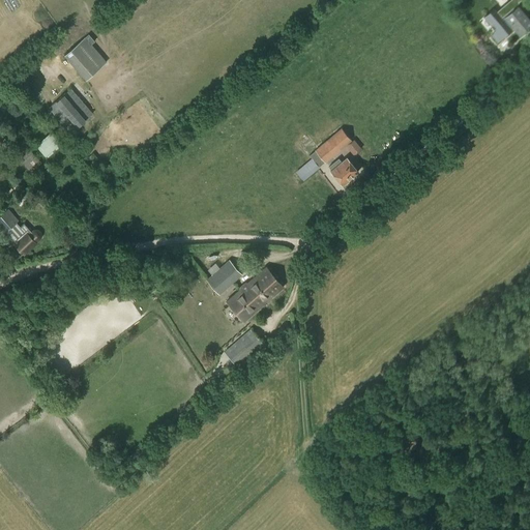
[(494,8),(484,17),(496,29),(492,35),(497,41),(514,28),(521,35),(529,27),(529,15),(521,4),(519,2),(521,0),(509,0),(497,11),(494,8)]
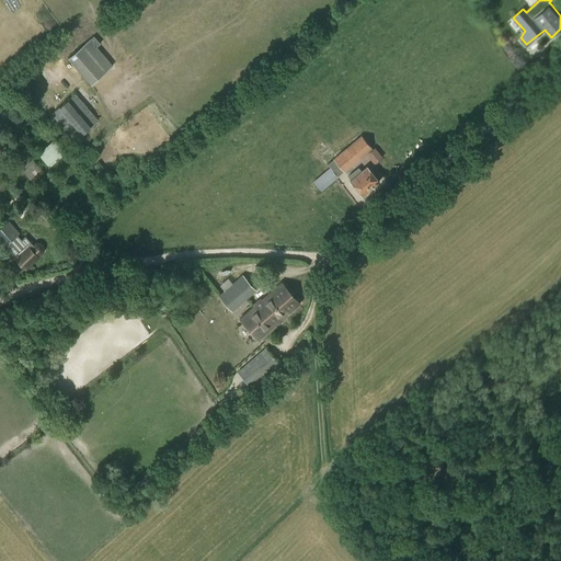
[(100,44),(93,36),(90,38),(68,57),(91,84),(113,65),(96,46),(100,44)]
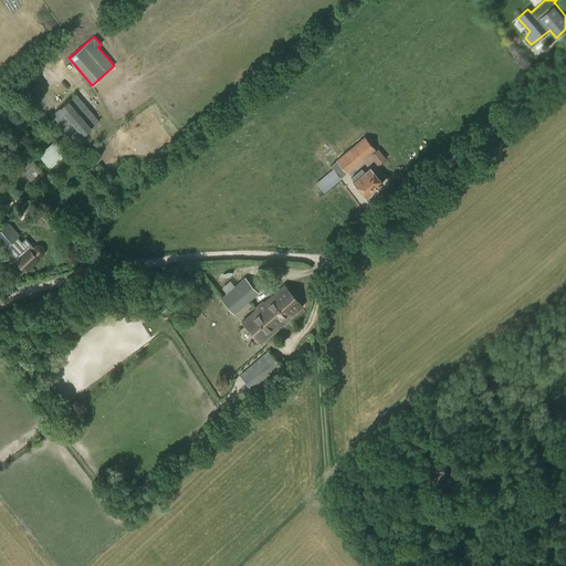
[(0,103),(4,107),(13,101),(9,95),(0,102),(0,103)]
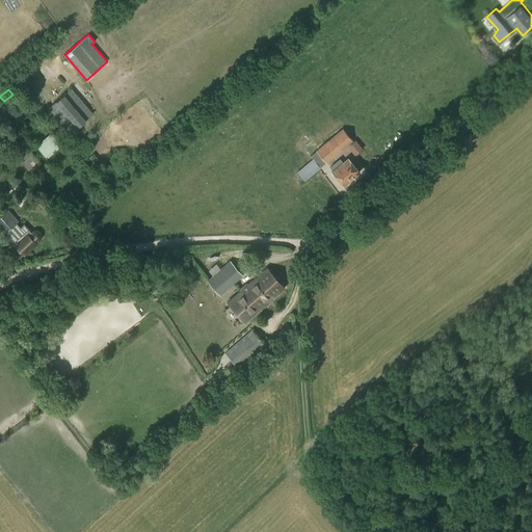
[(71,133),(92,114),(71,89),(49,108),(71,133)]
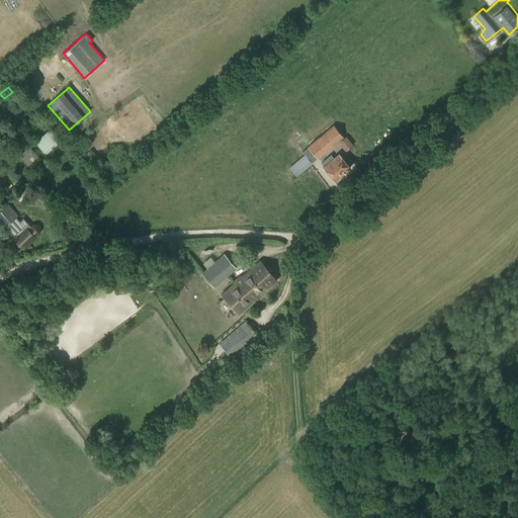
[(296,176),(343,137),(334,126),(303,152),(306,156),(290,168),(296,176)]
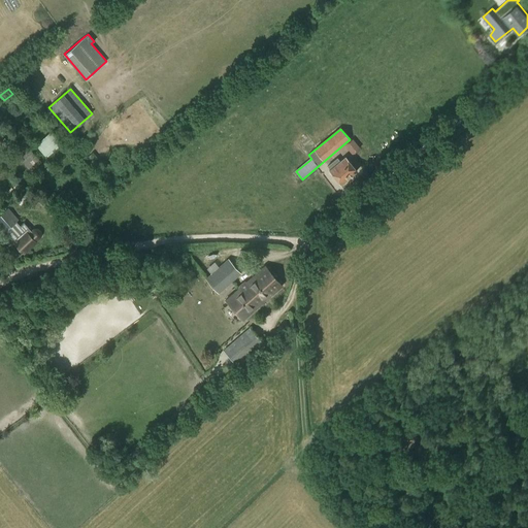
[(45,154),(59,142),(51,132),(37,144),(45,154)]
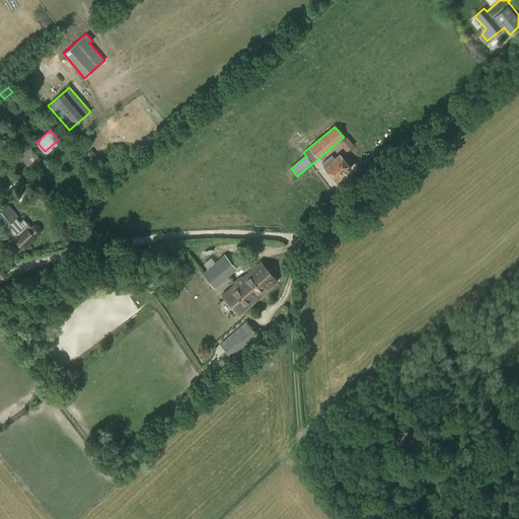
[(346,152),(354,145),(346,136),(338,143),(346,152)]
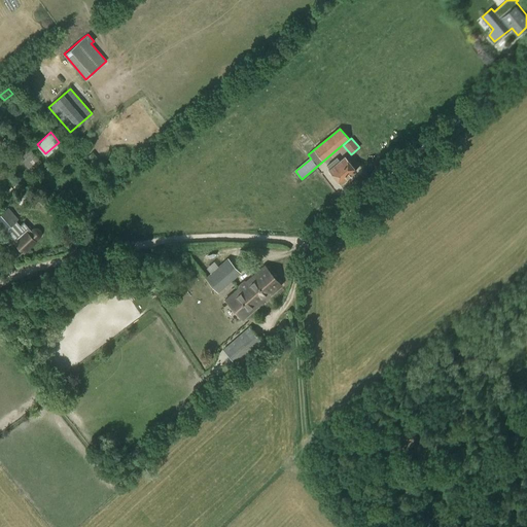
[(30,171),(41,162),(29,147),(18,156),(30,171)]
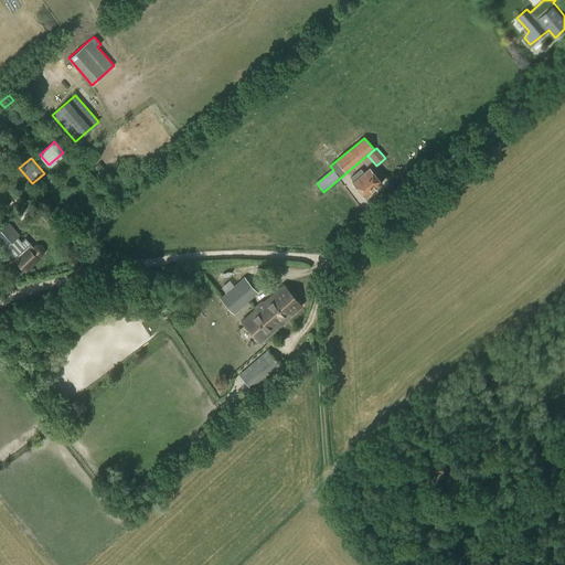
[(361,169),(350,178),(353,181),(352,182),(365,198),(365,196),(368,198),(372,194),(372,192),(382,183),(369,168),(363,172),(361,169)]
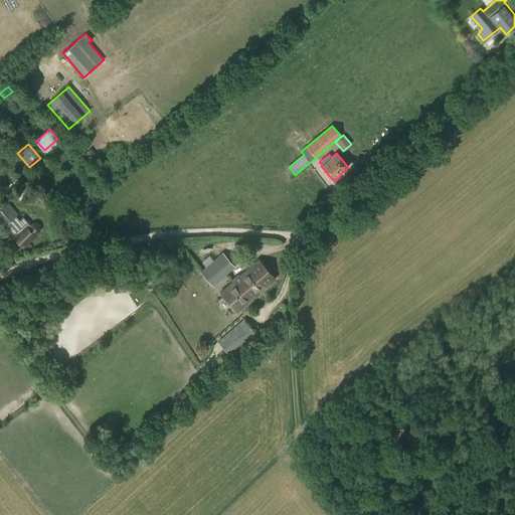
[(5,205),(0,209),(0,216),(14,232),(17,235),(15,237),(22,245),(34,235),(32,233),(37,230),(37,229),(37,227),(37,226),(36,225),(35,225),(33,225),(32,227),(23,217),(19,221),(15,216),(18,213),(8,202),(5,205)]
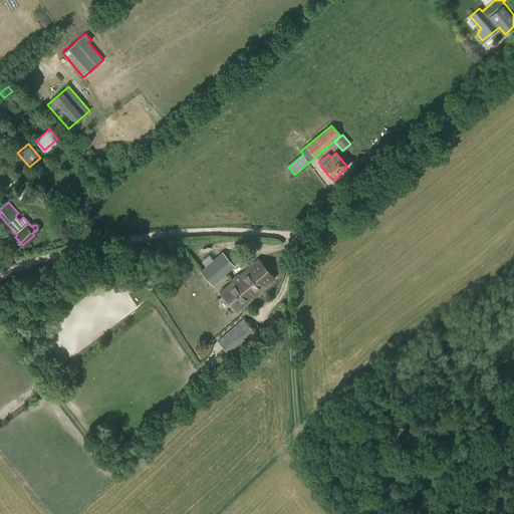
[(213,287),(220,280),(233,267),(220,254),(200,274),(213,287)]
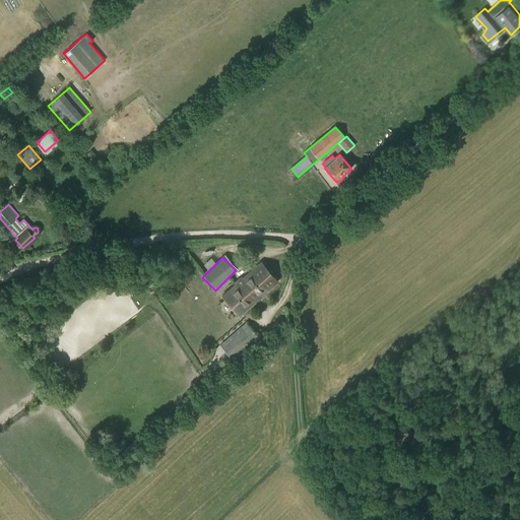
[(239,316),(277,282),(260,263),(221,297),(239,316)]
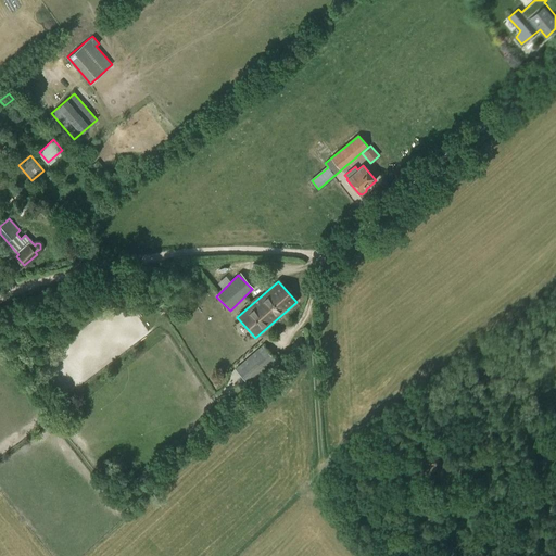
[(254,391),(281,367),(277,362),(263,344),(235,369),(250,386),(250,384),(254,391)]
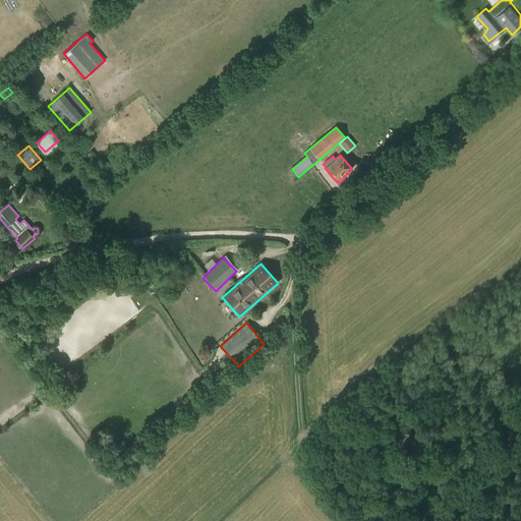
[(217,372),(212,378),(216,383),(222,378),(217,372)]
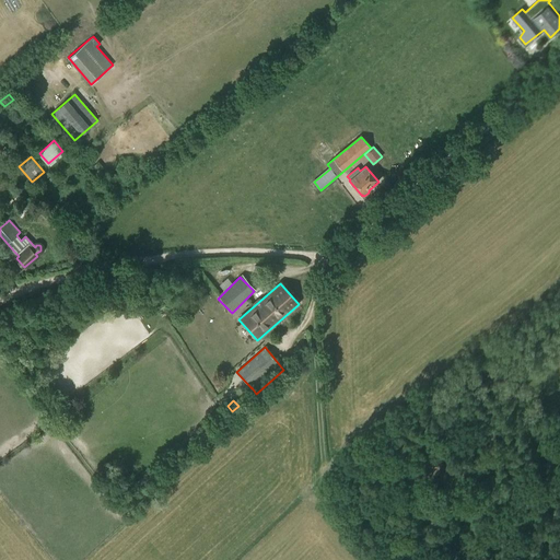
All buildings are outlined.
